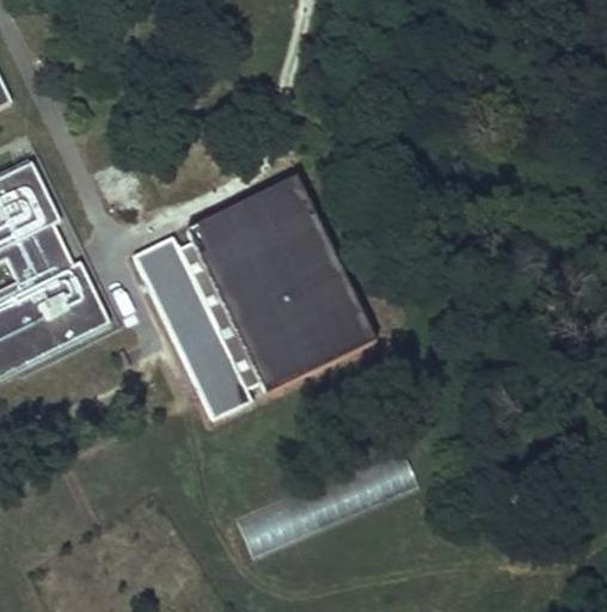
[(0,108),(10,104),(0,85),(0,108)]
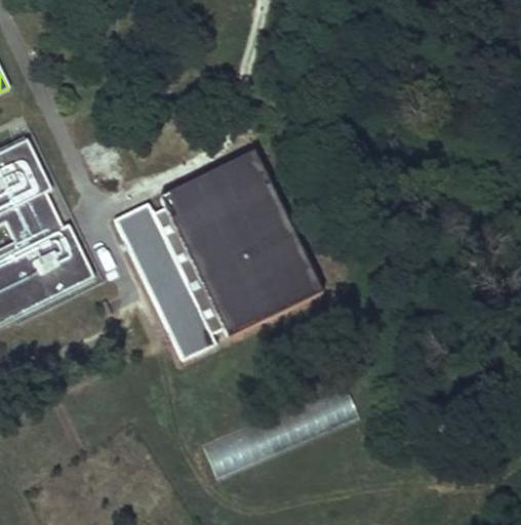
[(132,172),(156,158),(139,133),(116,149),(105,130),(72,152),(90,179),(124,158),(132,172)]
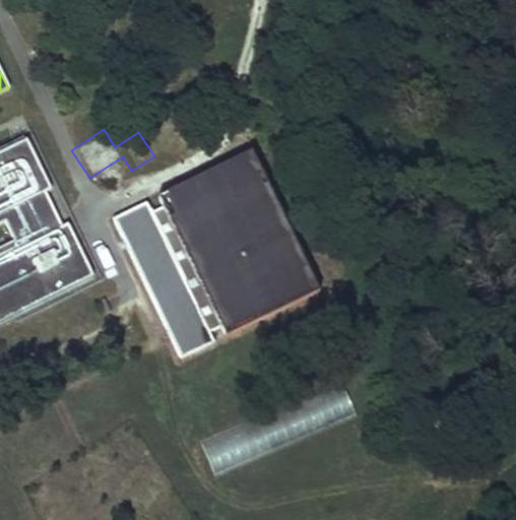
[(0,319),(90,275),(26,142),(0,155),(0,319)]
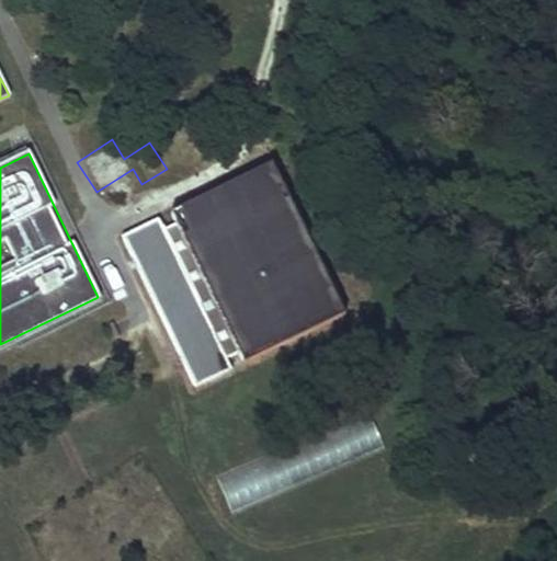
[(161,214),(124,231),(196,381),(232,365),(228,354),(240,347),(246,358),(347,310),(274,160),(173,208),(179,219),(167,226),(161,214)]
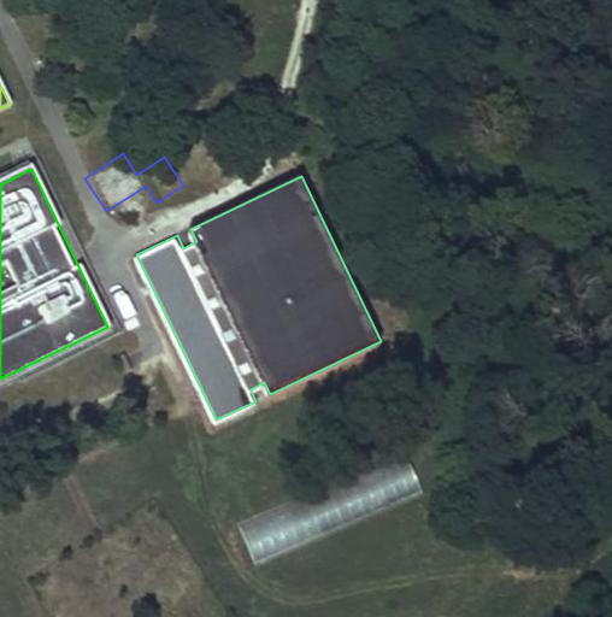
[(233,524),(251,565),(418,494),(400,452),(233,524)]
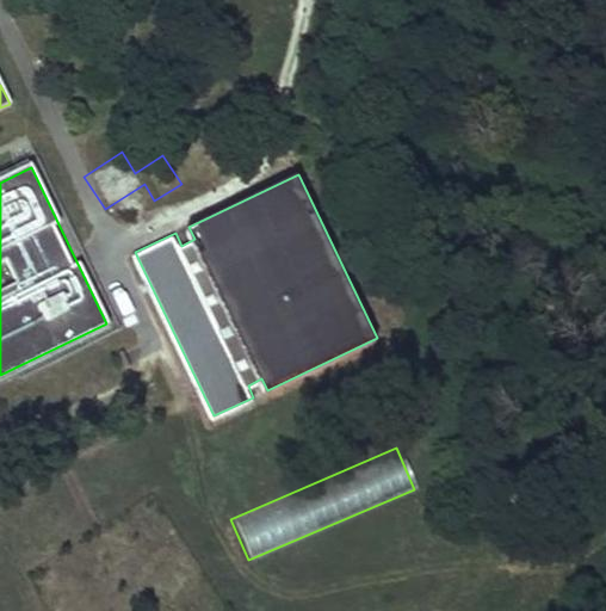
All buildings are outlined.
